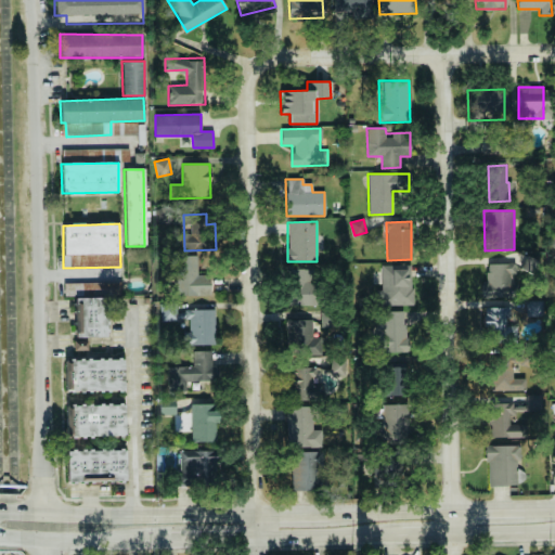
[(210,295),(209,275),(204,275),(204,255),(180,256),(181,296),(210,295)]
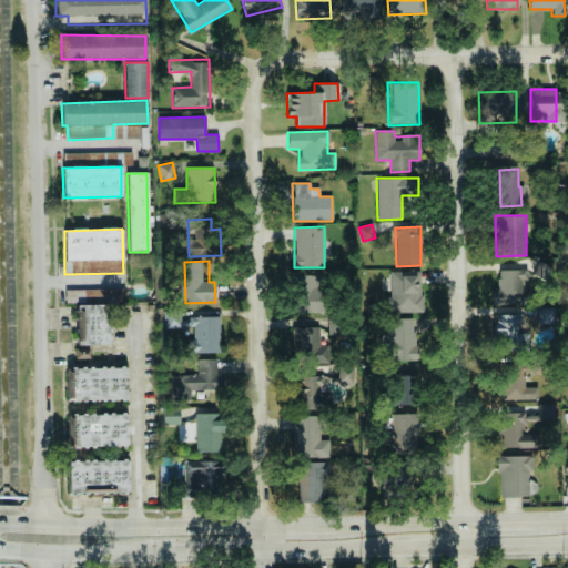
[(548,280),(550,264),(536,262),(534,277),(548,280)]
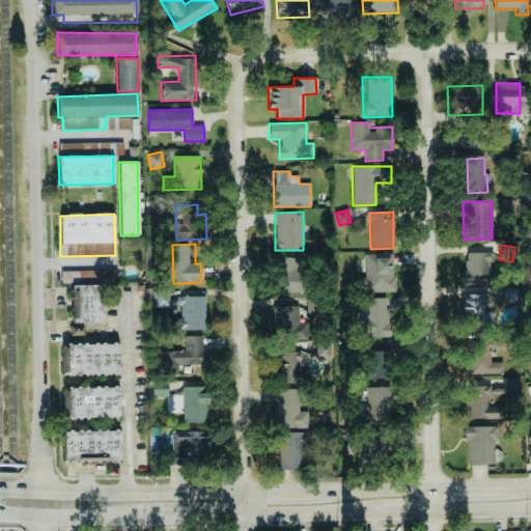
[(464,252),(463,283),(487,283),(488,262),(493,262),(493,253),(464,252)]
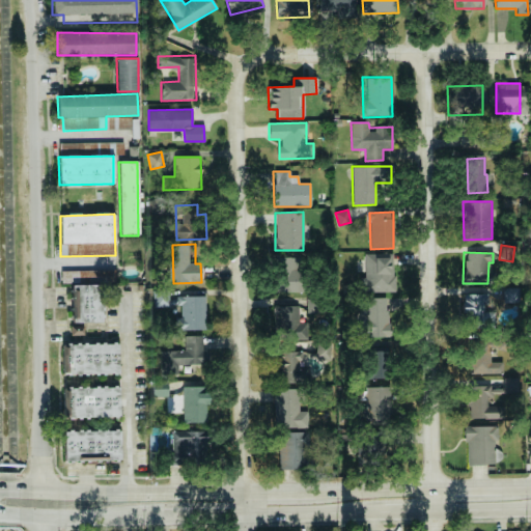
[(395,290),(394,269),(388,269),(388,253),(363,254),(364,291),(395,290)]
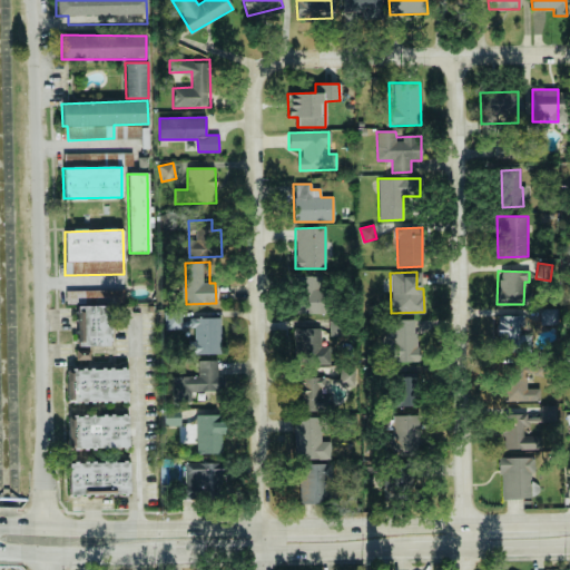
[(294,314),(323,313),(322,275),(294,276),(294,314)]
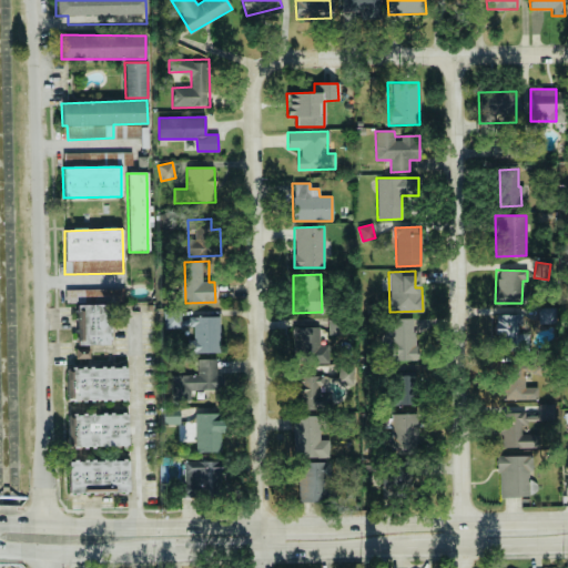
[(123,288),(66,290),(66,302),(124,301),(123,288)]
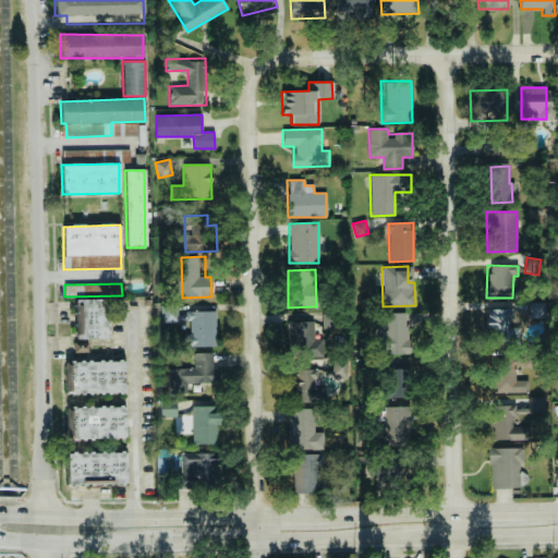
[(108,338),(107,299),(74,300),(76,339),(108,338)]
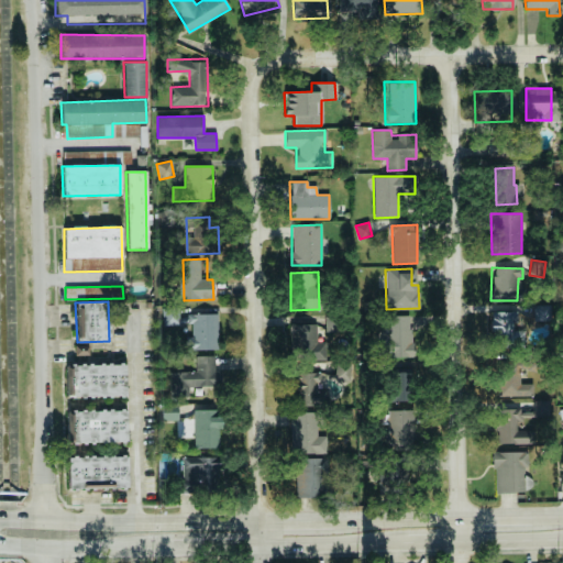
[(218,315),(179,315),(179,311),(162,311),(162,324),(191,324),(191,337),(186,337),(186,350),(218,350),(218,315)]
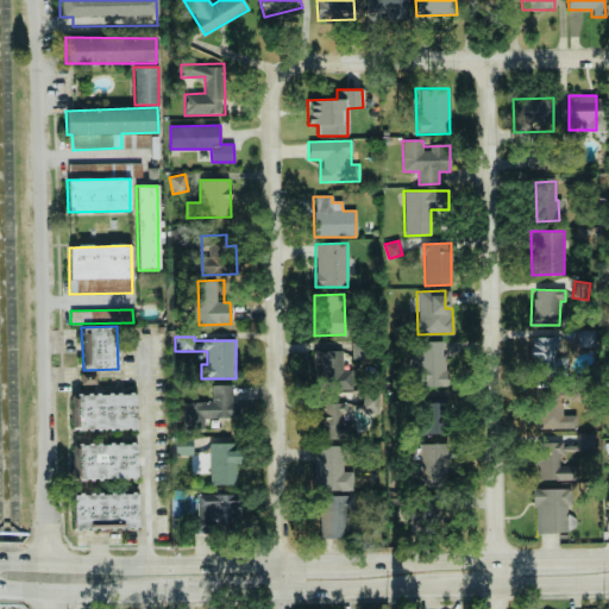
[(557,337),(531,338),(532,376),(564,375),(564,358),(558,358),(557,337)]
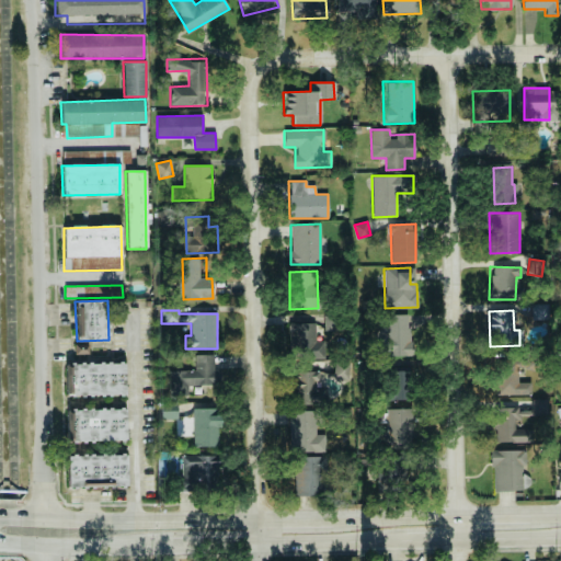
[(410,315),(378,315),(379,356),(411,355),(410,315)]
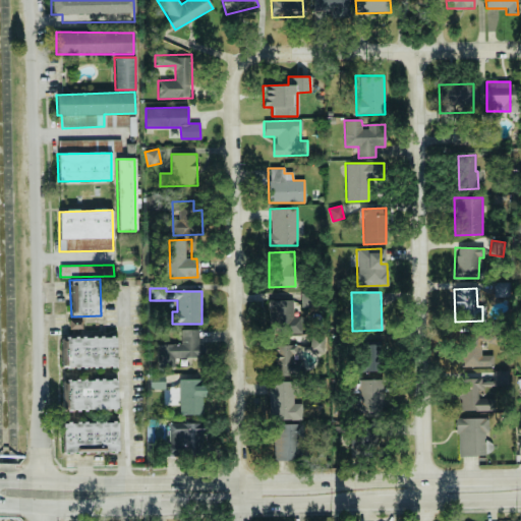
[(292,299),(271,300),(272,333),(301,332),(301,315),(293,315),(292,299)]
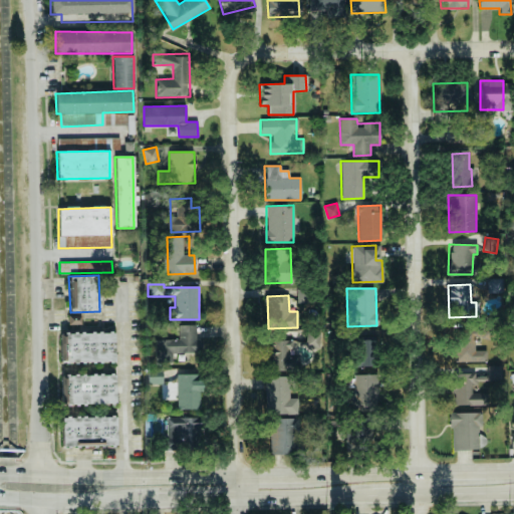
[(196,325),(178,325),(178,339),(155,339),(155,363),(173,362),(172,353),(202,352),(201,338),(196,338),(196,325)]
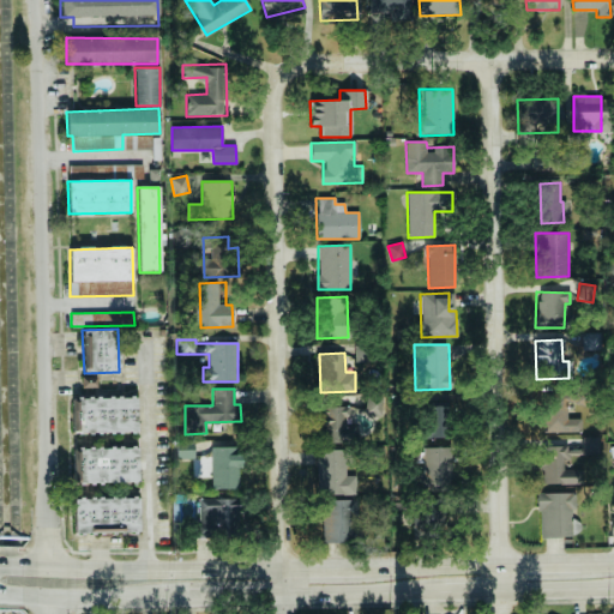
[(565,395),(548,396),(549,433),(581,432),(581,416),(566,416),(565,395)]
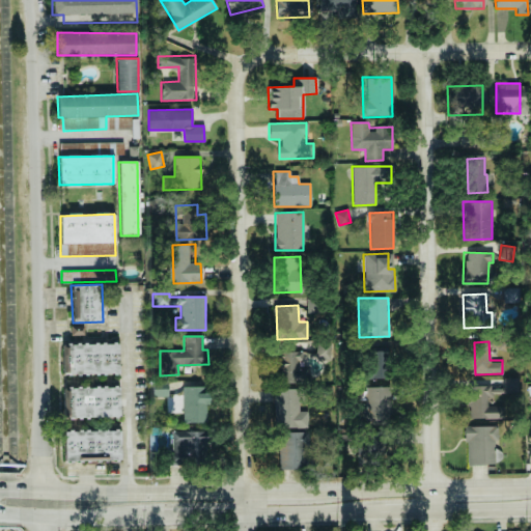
[(331,343),(316,342),(316,357),(330,358),(331,343)]
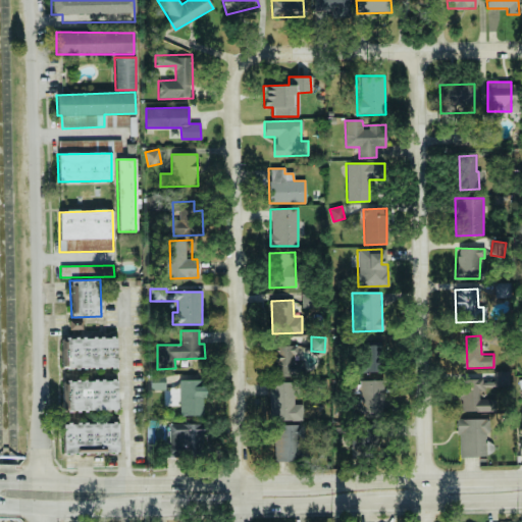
[(62,368),(116,367),(116,337),(62,338),(62,368)]
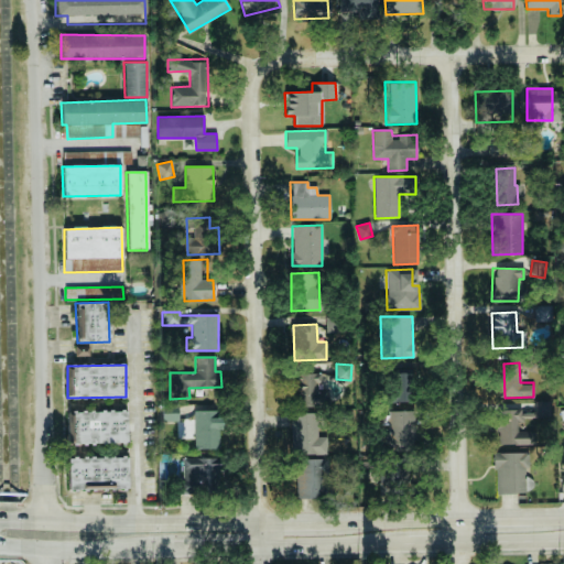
[(391,402),(413,402),(412,370),(391,370),(391,402)]
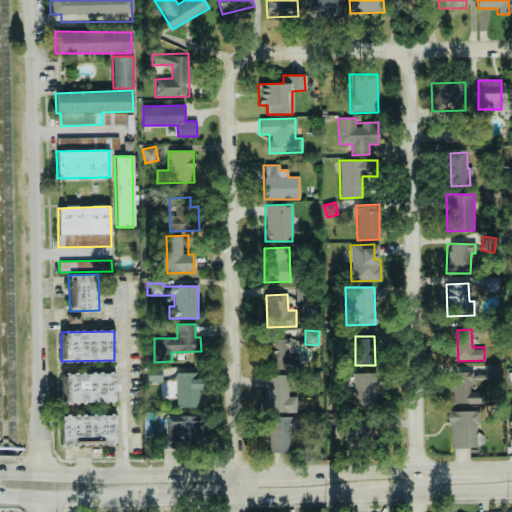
[(270,369),(298,369),(298,353),(291,353),(290,338),(269,339),(270,369)]
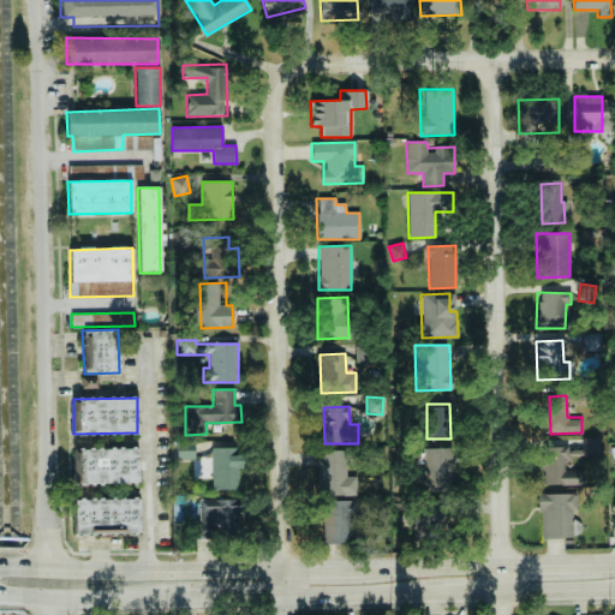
[(601,454),(599,437),(584,437),(585,454),(601,454)]
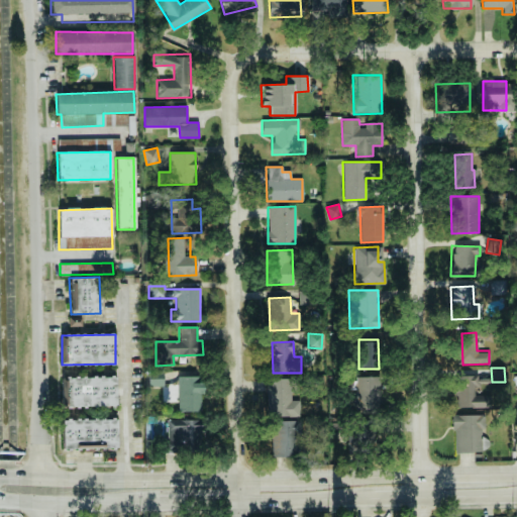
[(163,372),(148,372),(149,386),(164,386),(163,372)]
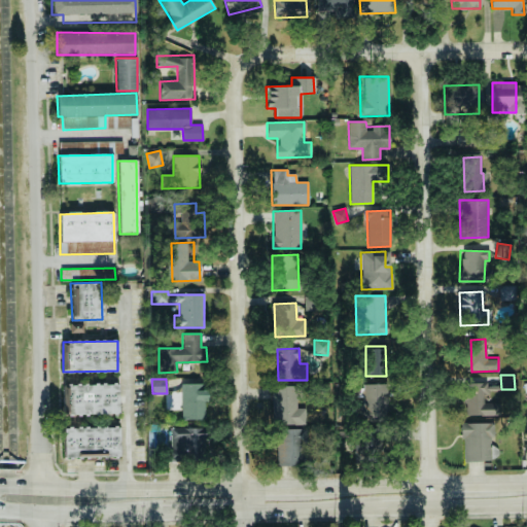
[(500,415),(499,402),(484,403),(484,390),(488,390),(487,382),(464,382),(466,416),(500,415)]
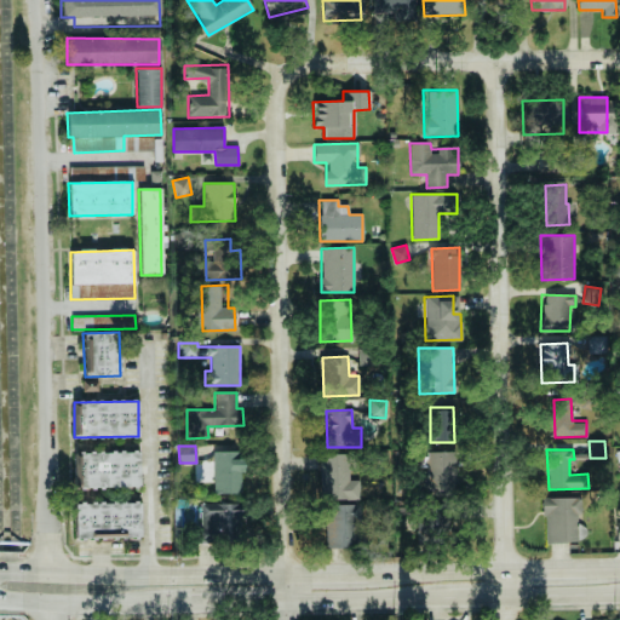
[(242,493),(241,451),(213,452),(214,494),(242,493)]
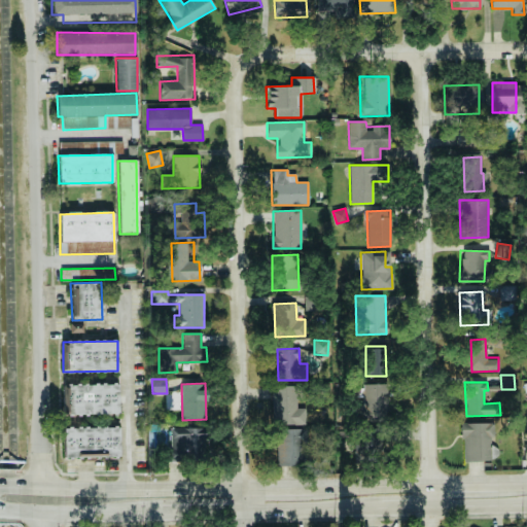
[(388,421),(387,383),(363,384),(364,406),(355,406),(355,421),(388,421)]
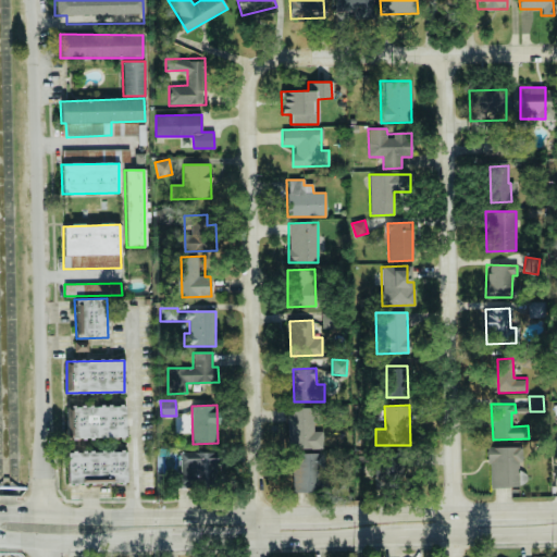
[(125,437),(124,406),(66,407),(67,438),(125,437)]
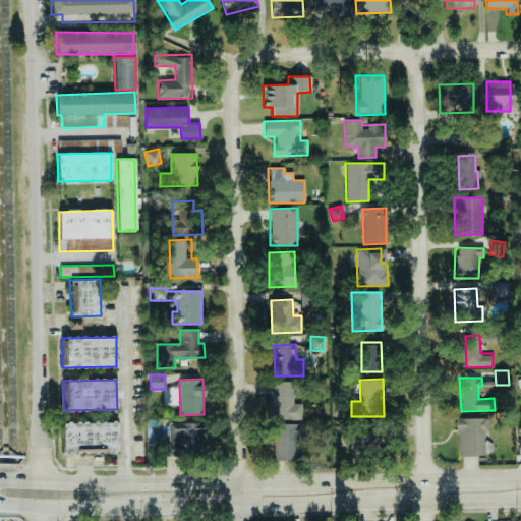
[(269,382),(270,420),(302,419),(302,403),(294,403),(293,381),(269,382)]
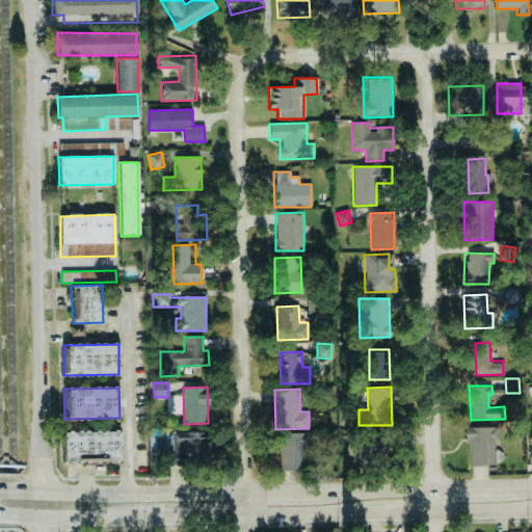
[(464,426),(498,426),(498,441),(495,441),(496,463),(468,464),(467,442),(466,442),(464,426)]
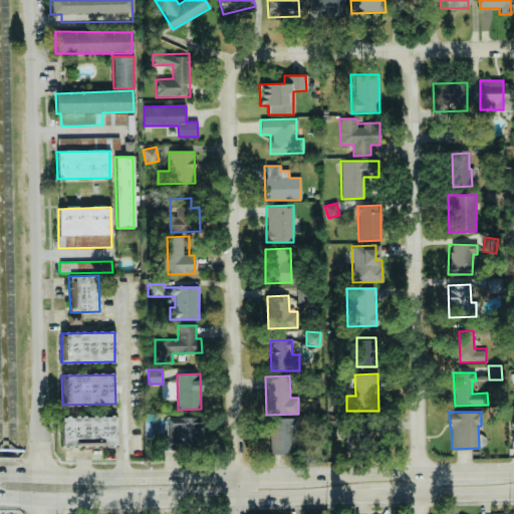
[(62,446),(116,445),(115,417),(61,418),(62,446)]
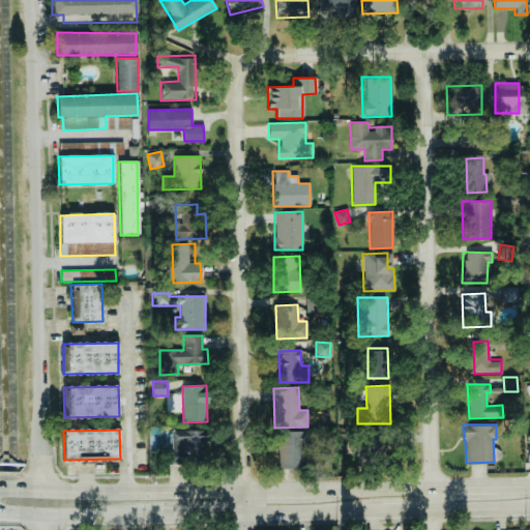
[(207,431),(172,430),(171,454),(206,455),(207,431)]
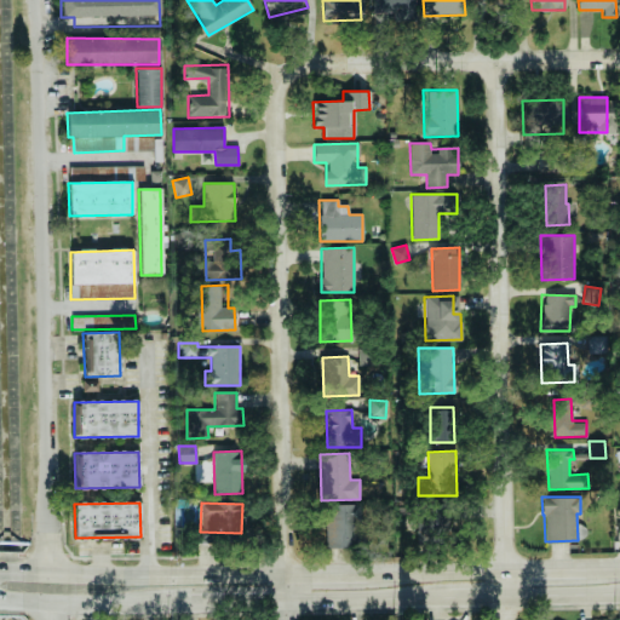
[(328,504),(327,547),(360,549),(361,505),(328,504)]
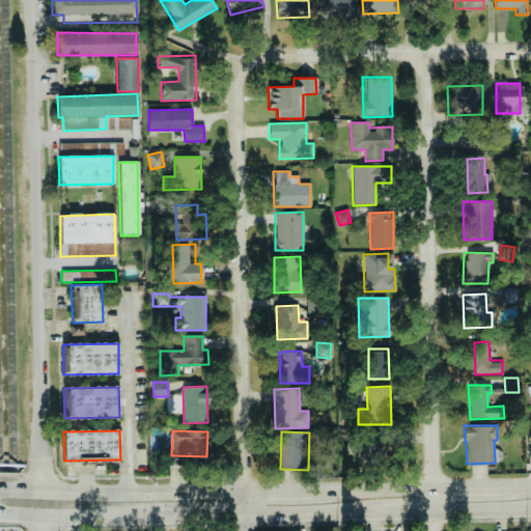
[(359,456),(379,456),(380,434),(360,432),(359,456)]
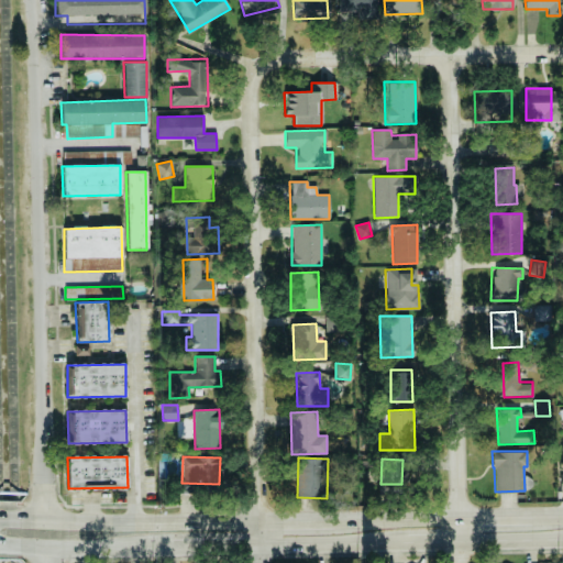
[(181,485),(180,492),(199,494),(200,486),(181,485)]
